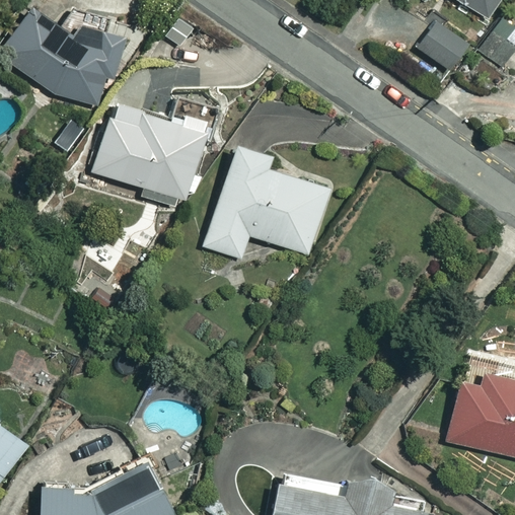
[(455,0),(488,18),(498,0),(455,0)]
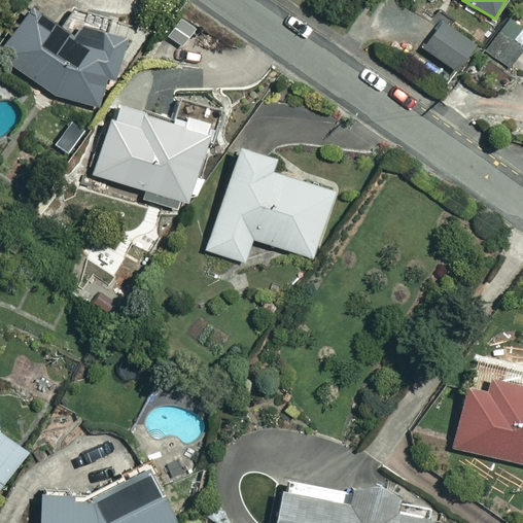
[(116,33),(102,32),(101,48),(34,9),(26,14),(0,58),(0,62),(91,115),(126,55),(115,55),(116,33)]
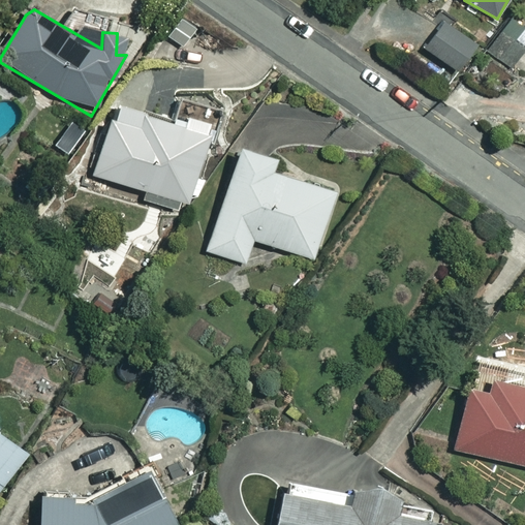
[(475,44),(445,24),(427,51),(457,71),(475,44)]
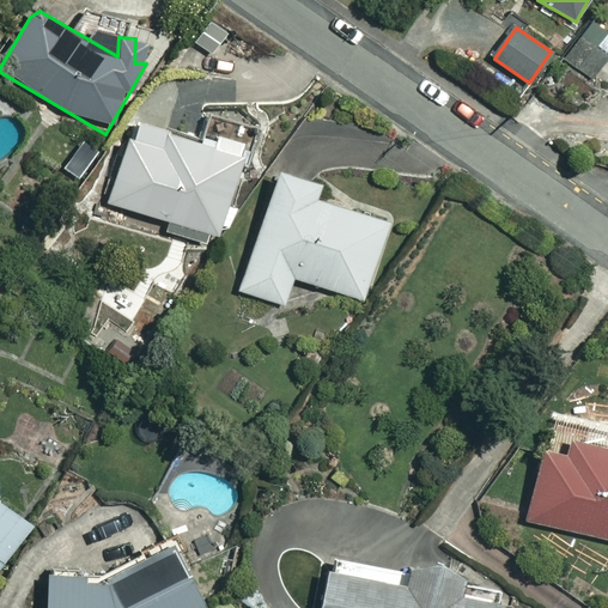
[(241,157),(133,125),(109,205),(172,223),(169,233),(214,248),(241,157)]
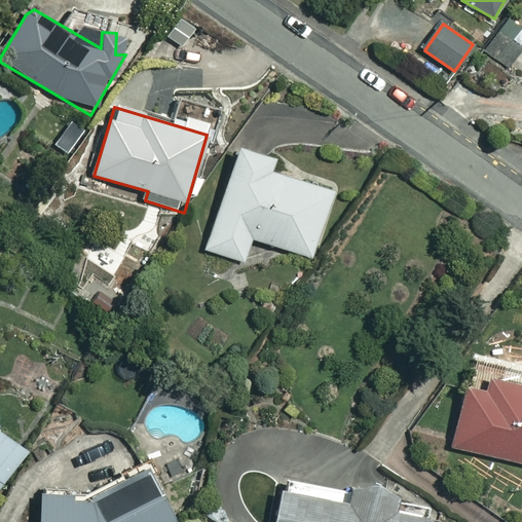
[(274,157),(238,146),(207,251),(246,263),(253,239),(313,258),(334,190),(270,172),(274,157)]
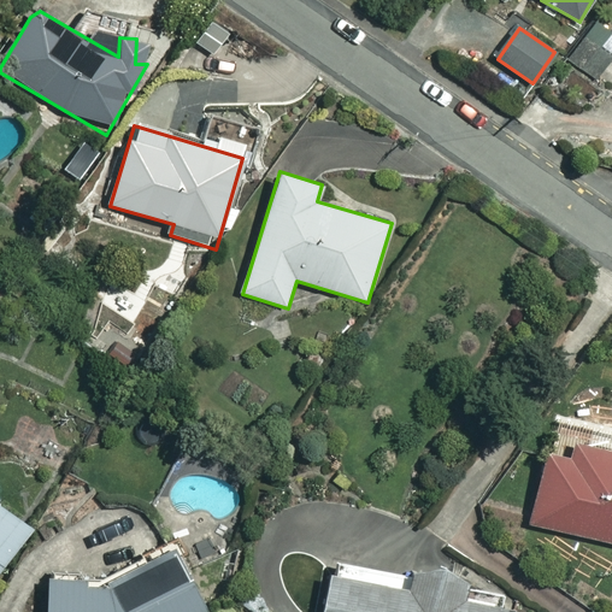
[(139,342),(111,324),(96,345),(124,363),(139,342)]
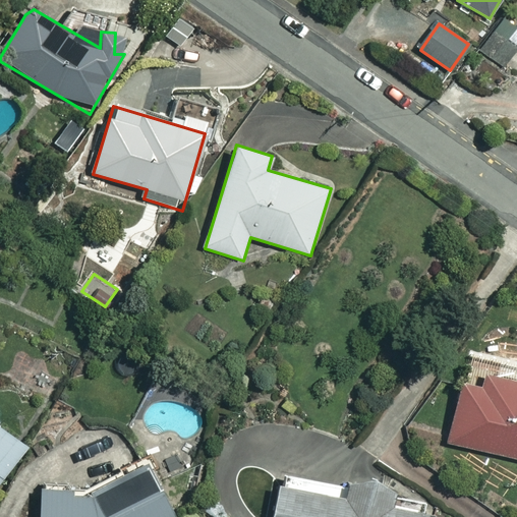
[(516,381),(481,374),(478,387),(459,383),(446,444),(516,460),(516,381)]
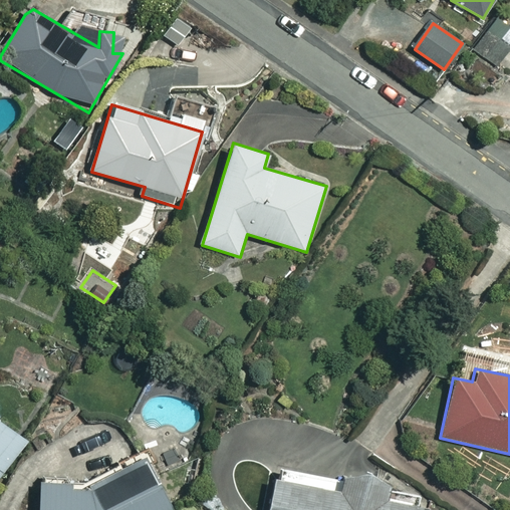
[(0,471),(24,438),(0,421),(0,471)]
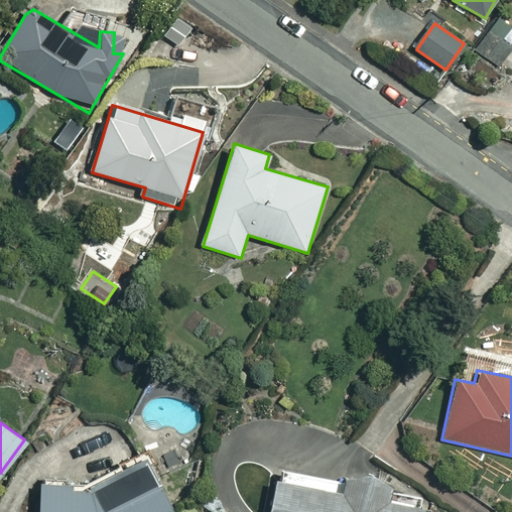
[(170,511),(146,463),(92,486),(39,483),(36,511),(170,511)]
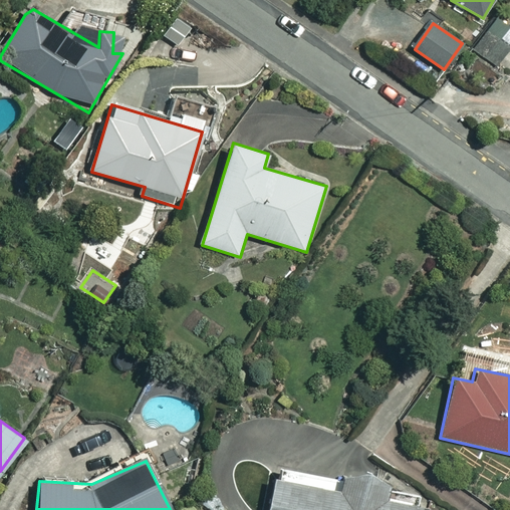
[(420,496),(385,490),(387,475),(352,469),(337,479),(274,468),(266,509),(426,509),(427,507),(418,505),(420,496)]
